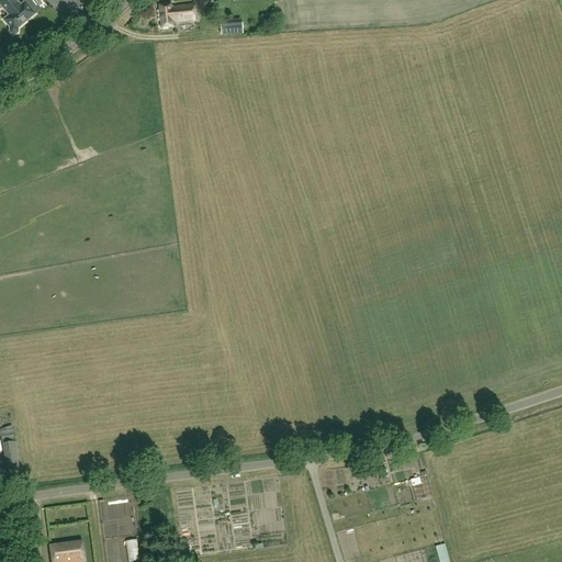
[(14,0),(1,0),(0,1),(0,3),(10,17),(4,21),(11,29),(10,30),(10,32),(12,35),(15,35),(18,33),(18,30),(35,14),(34,13),(40,9),(33,2),(29,7),(27,7),(23,6),(21,8),(14,0)]
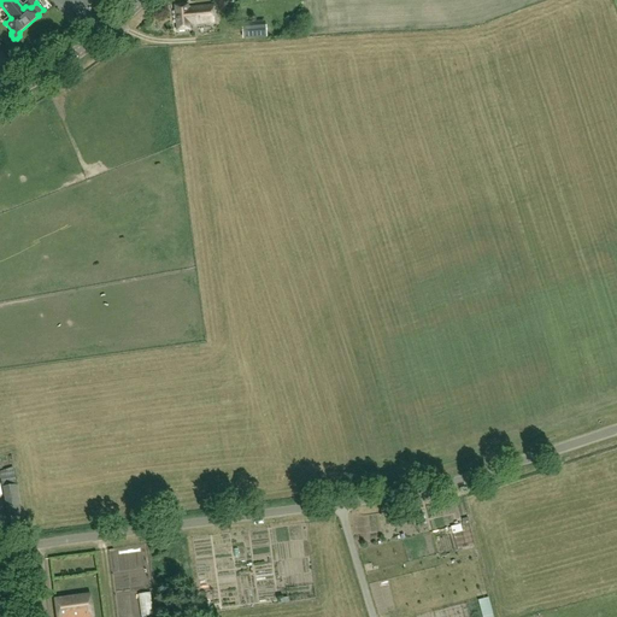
[(176,31),(189,31),(189,27),(213,24),(212,7),(188,10),(188,5),(175,6),(176,31)]
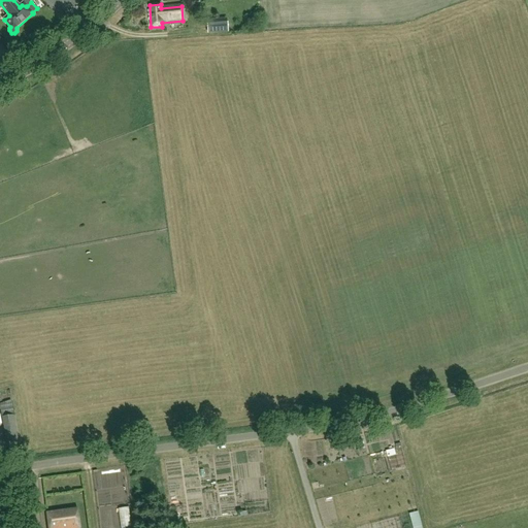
[(208,34),(229,32),(228,19),(207,20),(208,34)]
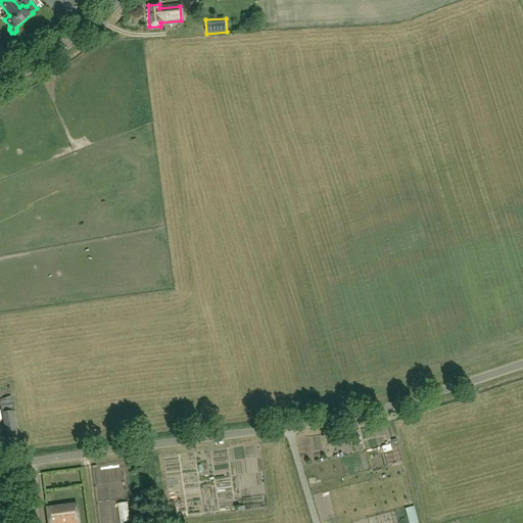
[(13,413),(3,415),(7,438),(17,436),(13,413)]
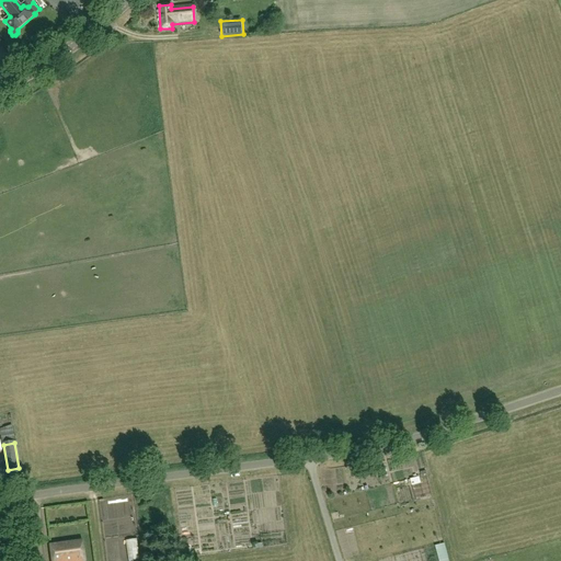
[(435,546),(438,560),(448,560),(445,544),(435,546)]
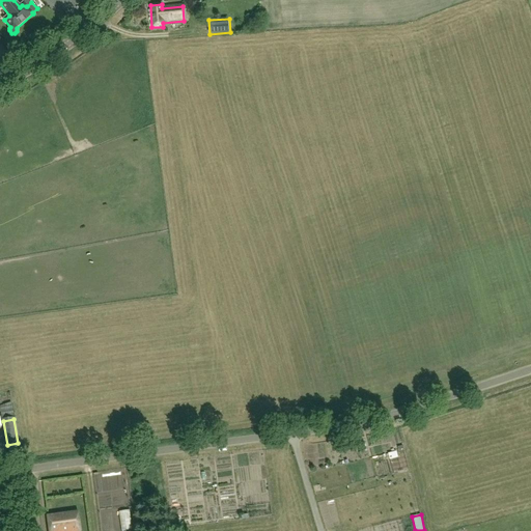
[(48,521),(49,530),(80,530),(78,516),(48,521)]
